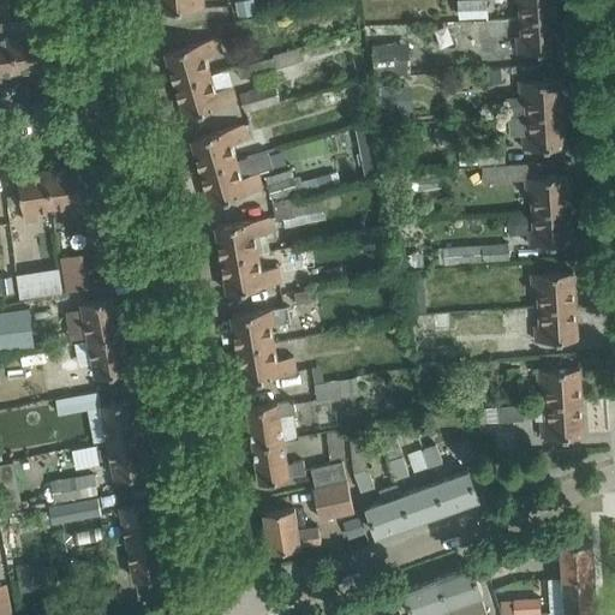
[(159,0),(160,11),(206,9),(204,0),(159,0)]
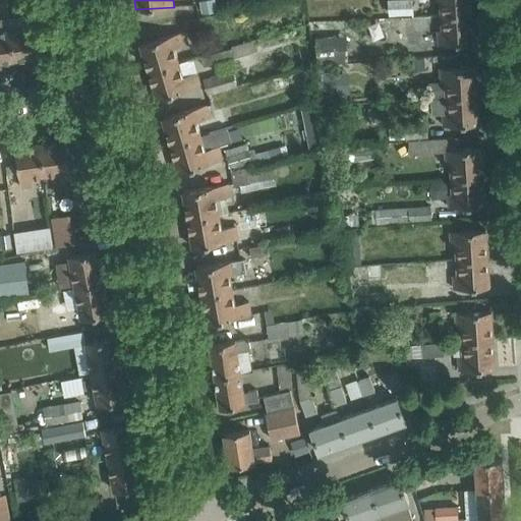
[(214,0),(213,0),(200,3),(204,16),(217,13),(214,0)]
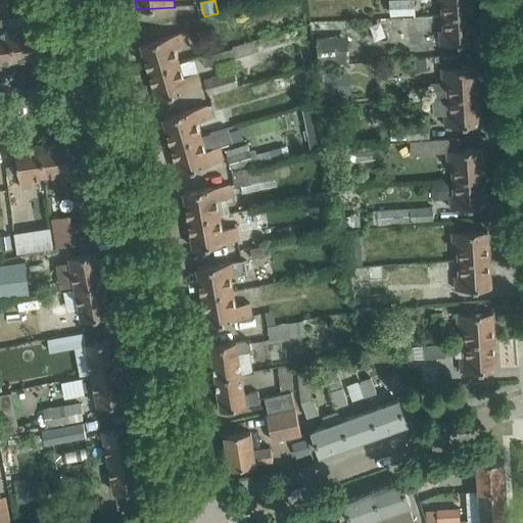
[(416,14),(415,0),(389,0),(391,15),(416,14)]
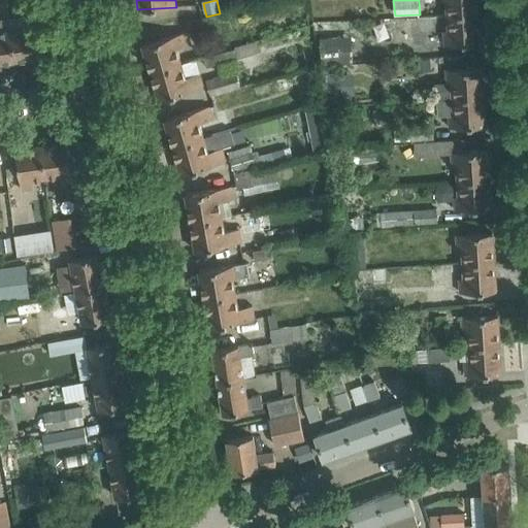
[(448,15),(479,13),(477,0),(440,0),(441,1),(447,0),(448,15)]
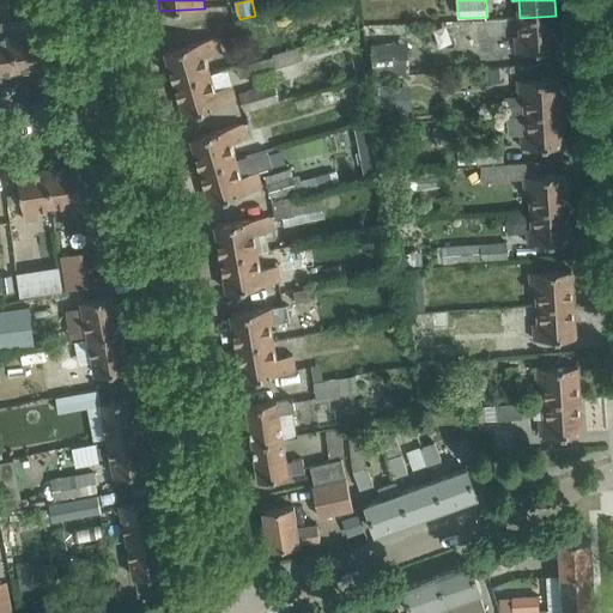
[(516,52),(558,49),(556,16),(520,18),(520,36),(515,37),(516,52)]
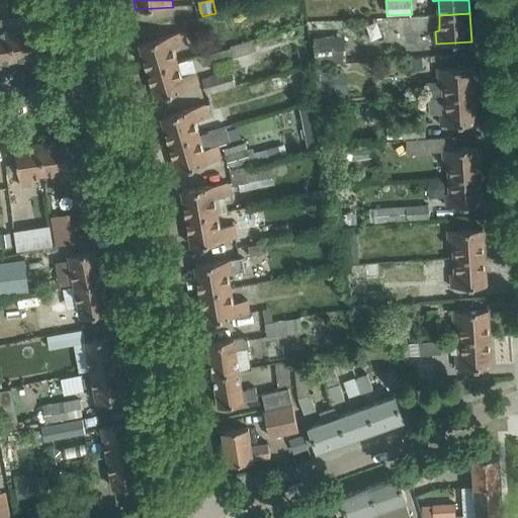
[(9,19),(15,60),(40,56),(34,15),(9,19)]
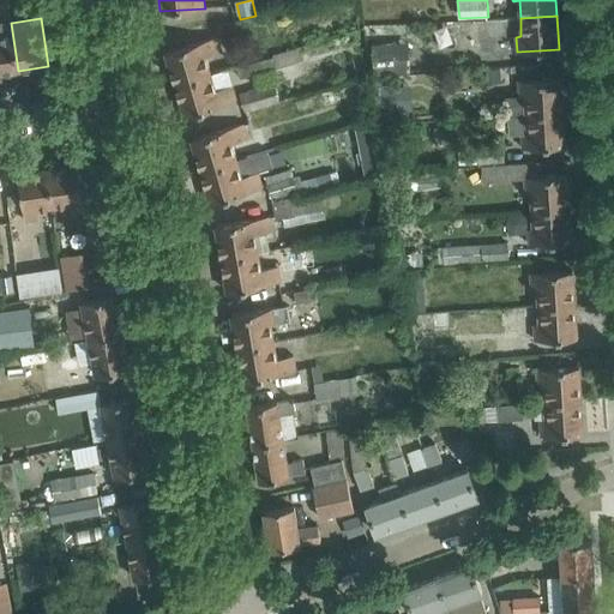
[(0,73),(18,71),(11,23),(0,24),(0,73)]
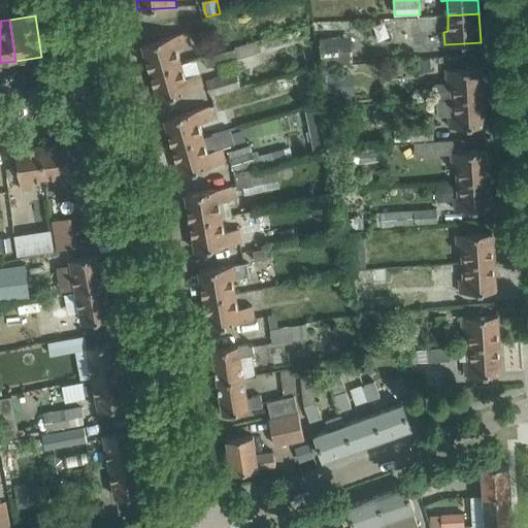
[(374,23),(374,42),(394,42),(393,22),(374,23)]
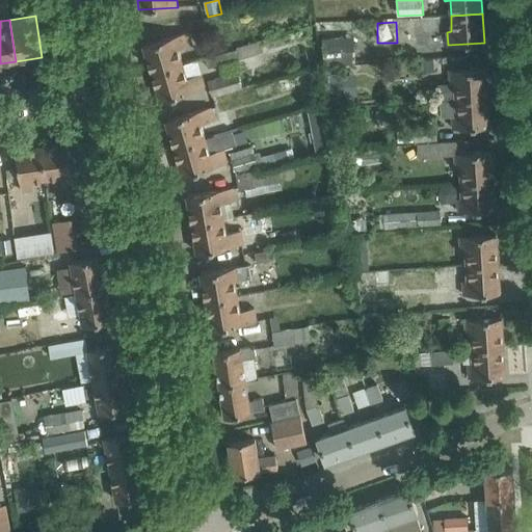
[(354,35),(342,35),(335,36),(334,26),(321,27),(323,62),(356,62),(354,35)]
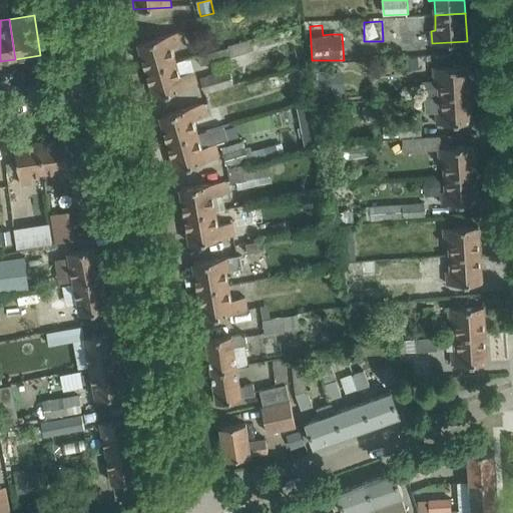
[(146,70),(176,61),(172,47),(185,43),(181,31),(138,43),(146,70)]
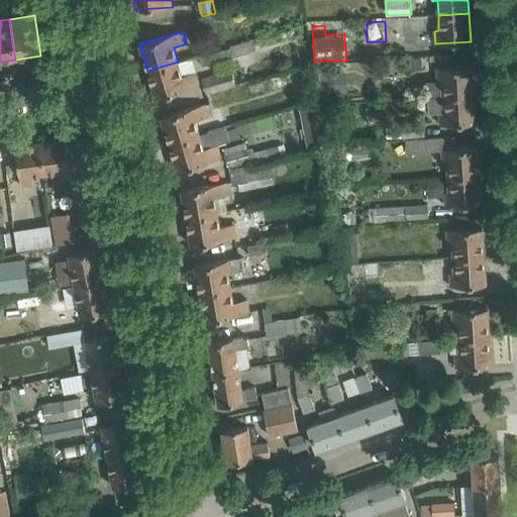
[(200,57),(203,67),(256,50),(252,39),(230,45),(231,47),(200,57)]
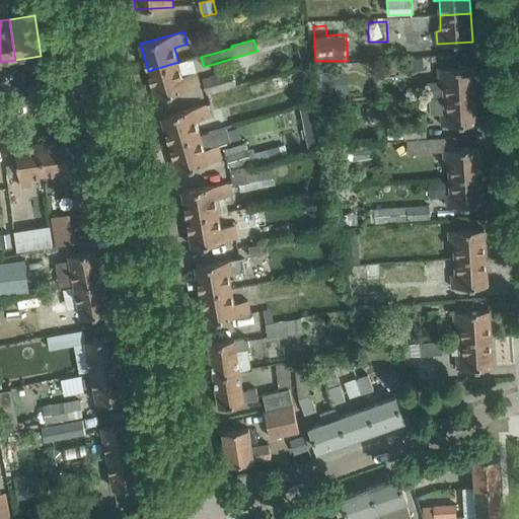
[(201,85),(197,72),(193,58),(178,62),(148,71),(156,98),(201,85)]
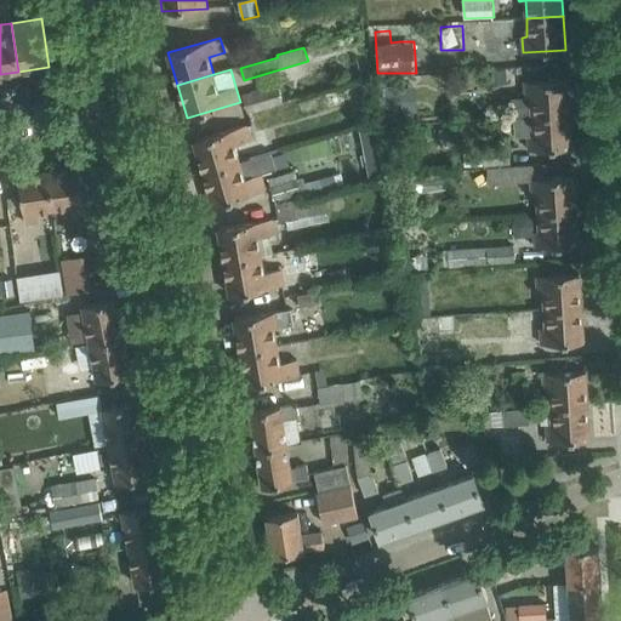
[(485,70),(486,83),(491,81),(491,85),(506,84),(505,69),(485,70)]
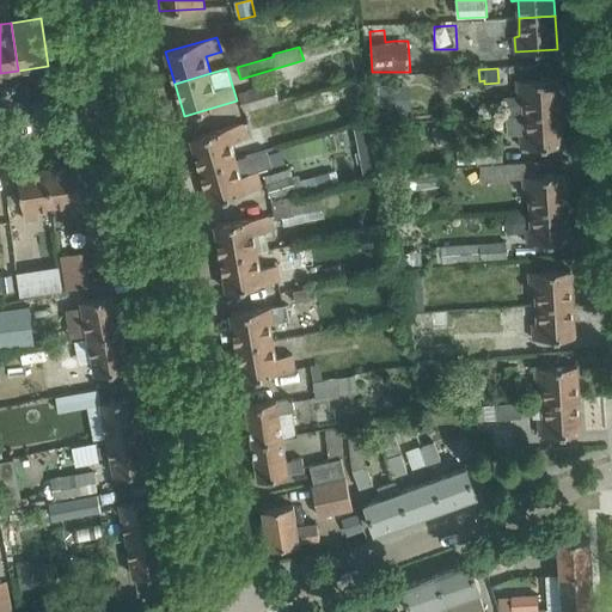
[(525,114),(561,111),(558,78),(516,81),(518,97),(524,96),(525,114)]
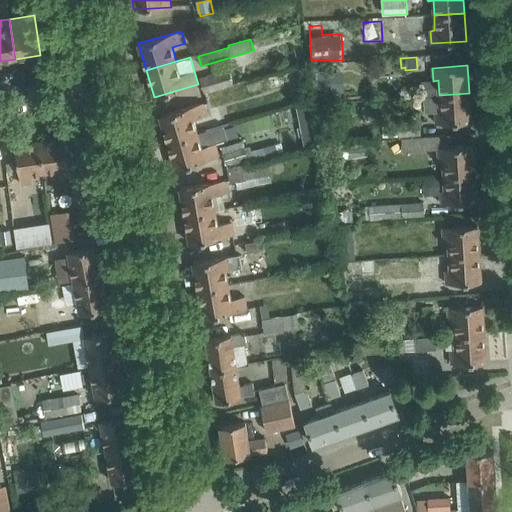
[(205,93),(234,84),(229,69),(200,78),(205,93)]
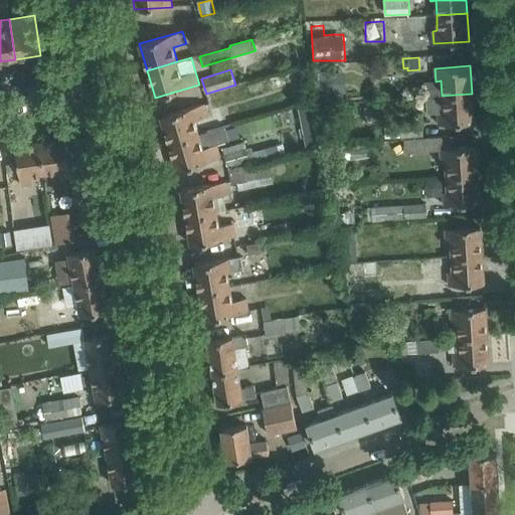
[(439,124),(474,122),(472,94),(442,96),(426,97),(427,113),(438,113),(439,124)]
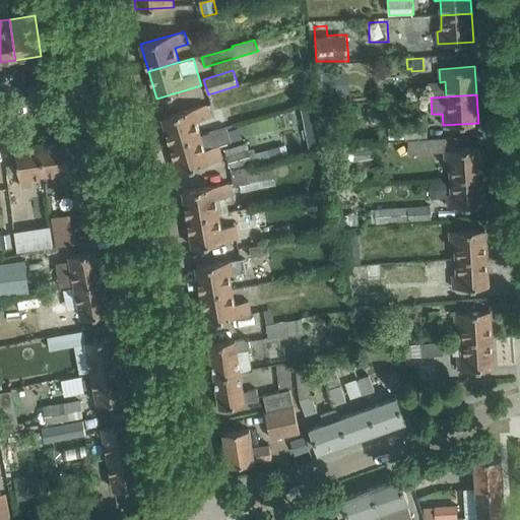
[(171,144),(201,136),(197,122),(210,119),(207,106),(164,118),(171,144)]
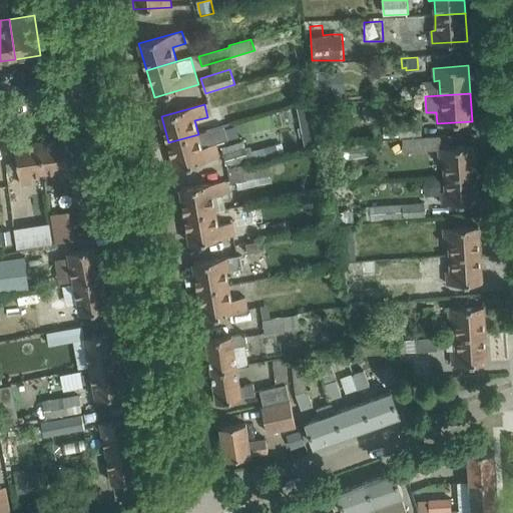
[(319,142),(311,104),(297,107),(305,145),(319,142)]
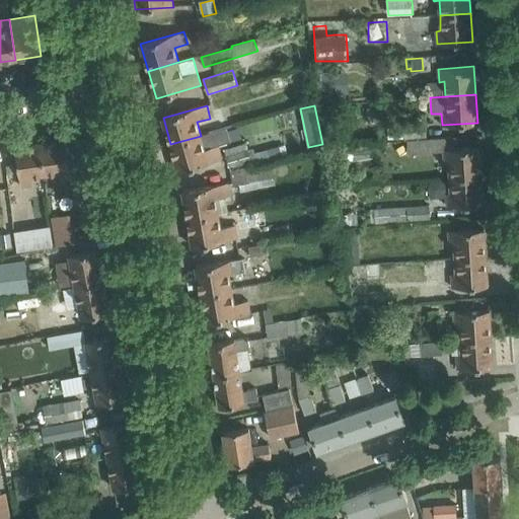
[(426,123),(403,124),(404,139),(427,137),(426,123)]
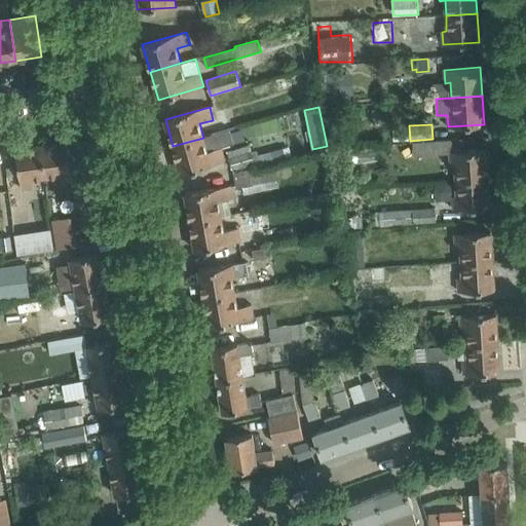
[(203,138),(173,146),(181,174),(225,161),(222,148),(234,144),(230,130),(203,138)]
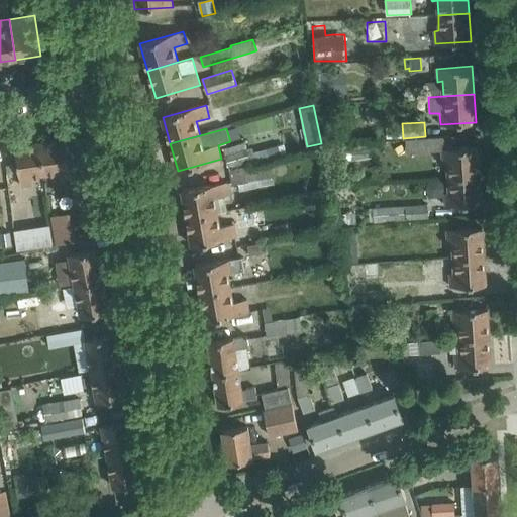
[(434,150),(434,149),(433,138),(418,139),(419,151),(434,150)]
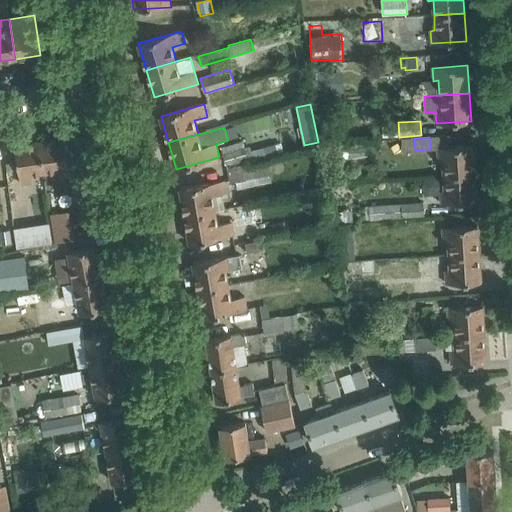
[(60,178),(71,177),(66,138),(41,141),(45,172),(59,170),(60,178)]
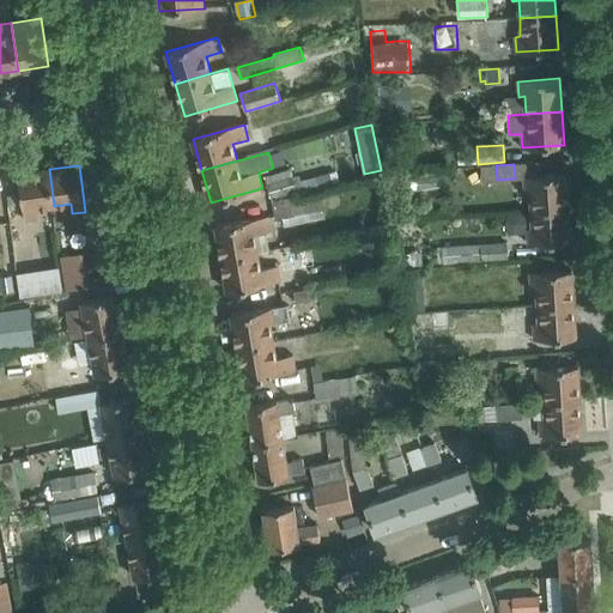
[(284,170),(266,176),(268,184),(272,198),(297,189),(291,168),(284,170)]
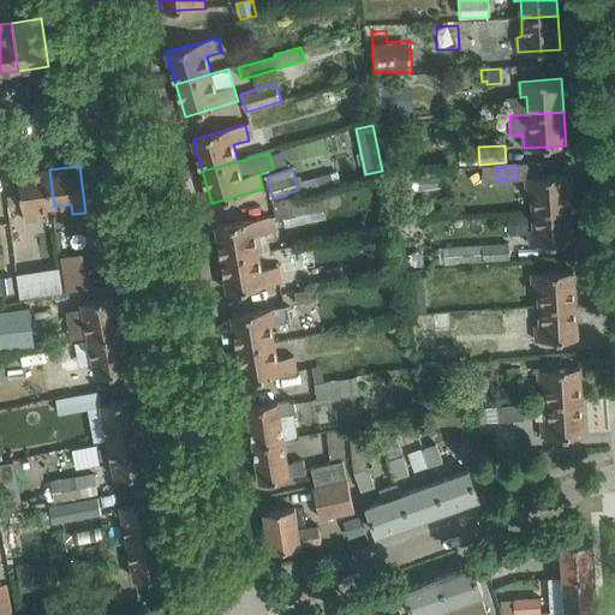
[(37,208),(54,207),(49,169),(19,174),(25,222),(39,221),(37,208)]
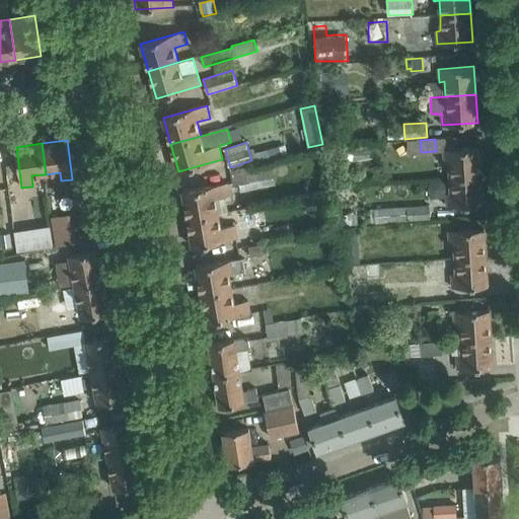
[(365,147),(354,147),(354,160),(366,159),(365,147)]
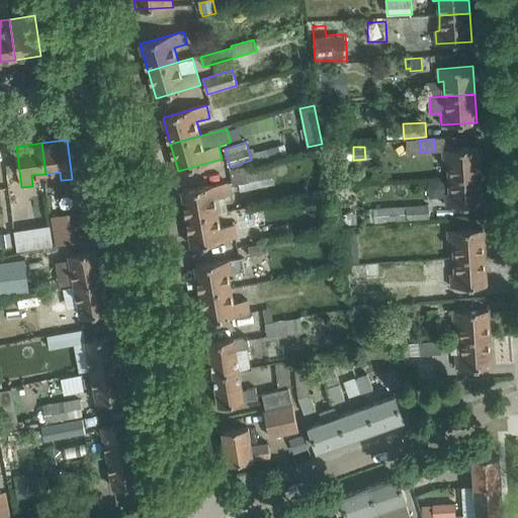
[(449,177),(480,175),(478,147),(442,149),(443,163),(448,163),(449,177)]
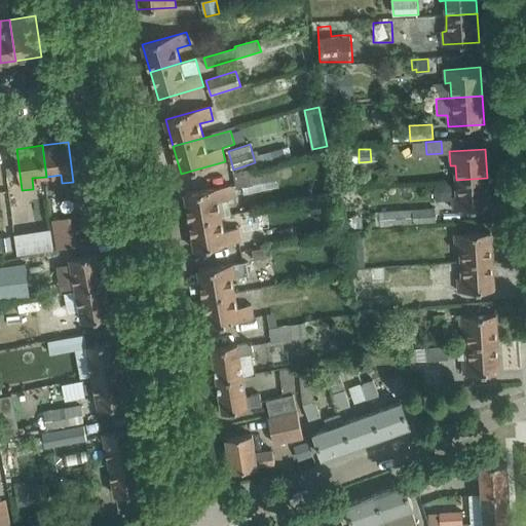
[(257,167),(233,173),(236,189),(243,188),(245,194),(278,187),(274,165),(258,170),(257,167)]
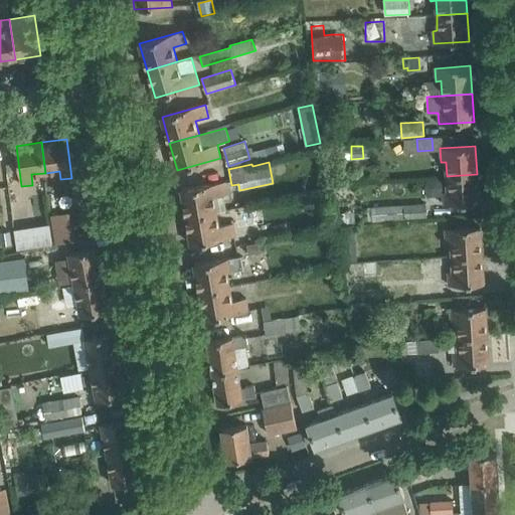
[(444,205),(479,202),(477,174),(447,176),(448,192),(443,192),(444,205)]
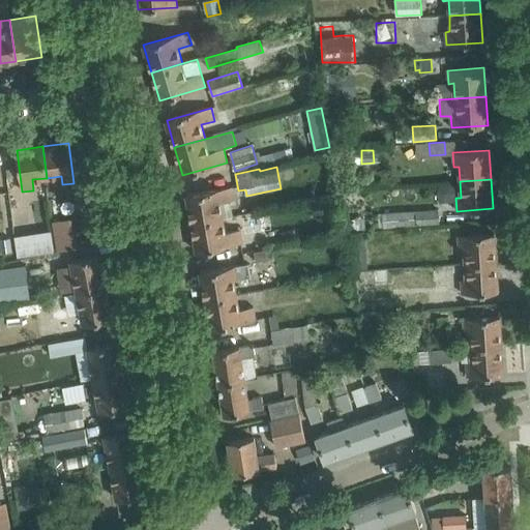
[(192,223),(224,217),(221,203),(234,201),(232,187),(186,195),(192,223)]
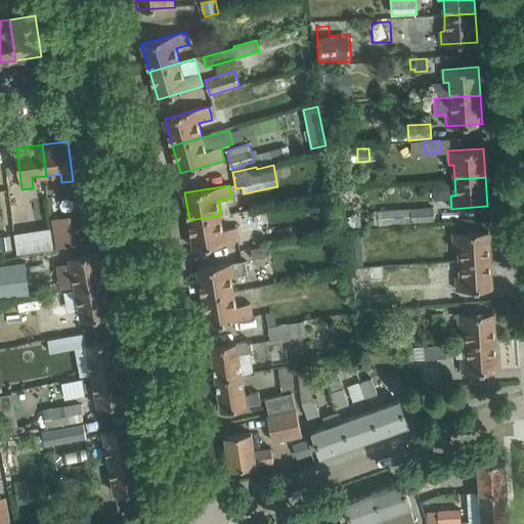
[(435,221),(435,207),(378,211),(380,225),(435,221)]
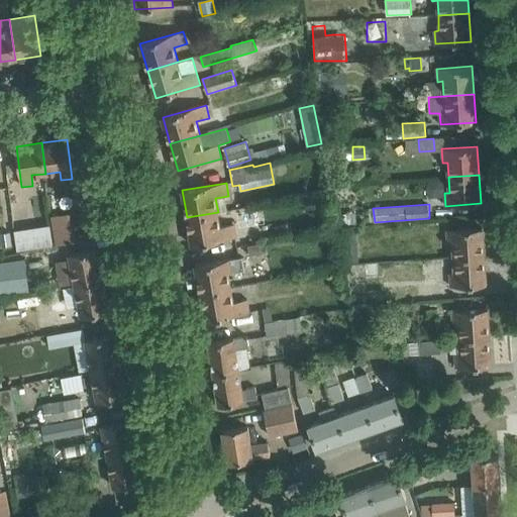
[(55,243),(75,240),(71,211),(50,214),(55,243)]
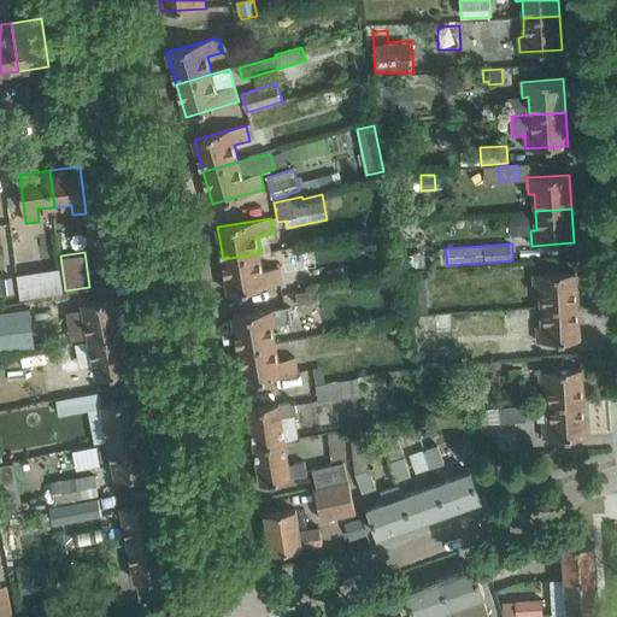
[(223,259),(229,293),(282,283),(280,268),(263,270),(260,253),(223,259)]
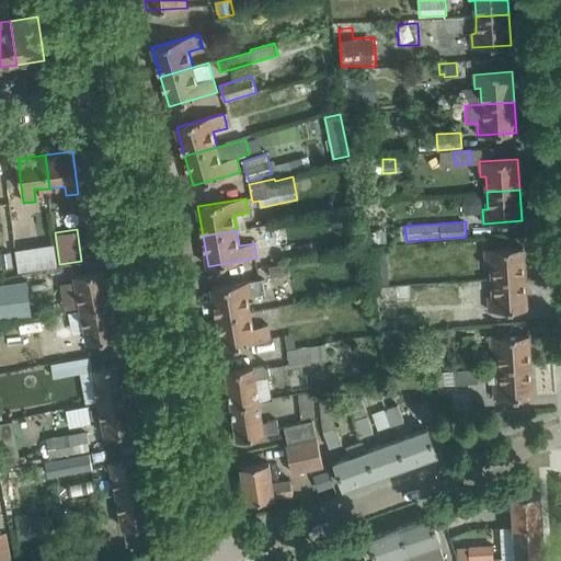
[(29,242),(14,244),(18,266),(34,264),(31,242),(29,242)]
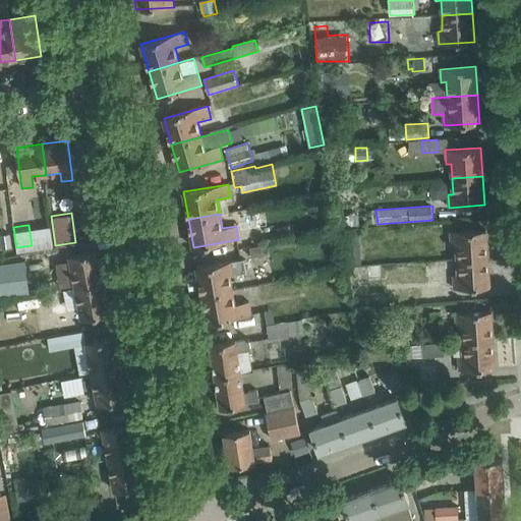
[(288,226),(276,229),(278,238),(290,235),(288,226)]
